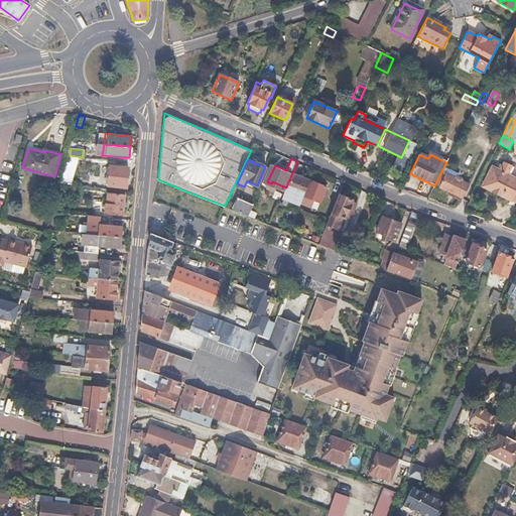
[(492,167),(483,186),(511,201),(512,200),(515,190),(515,178),(508,174),(512,166),(505,162),(500,172),(492,167)]
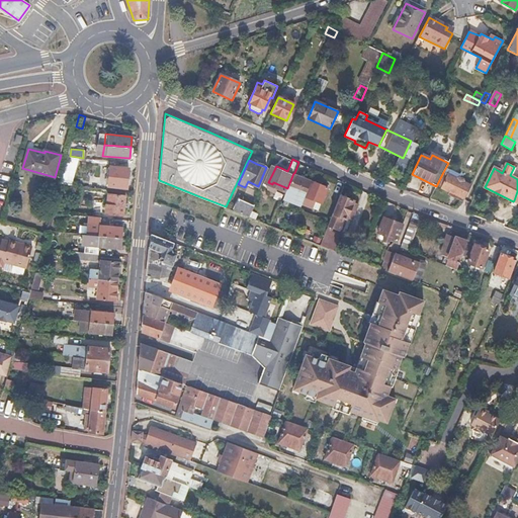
[(128,168),(110,166),(108,186),(126,188),(128,168)]
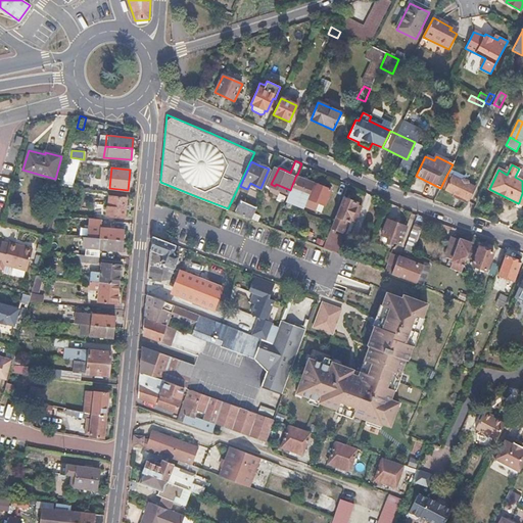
[(447,174),(440,188),(454,194),(452,196),(467,204),(475,187),(468,184),(468,181),(463,179),(461,180),(447,174)]
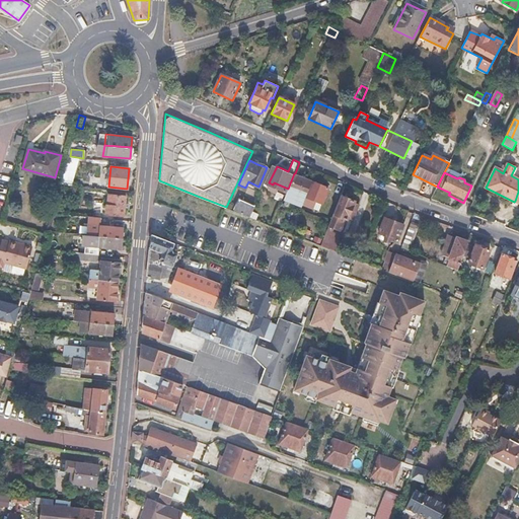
[(294,173),(288,189),(284,198),(301,205),(302,203),(311,180),(303,176),(295,173),(294,173)]
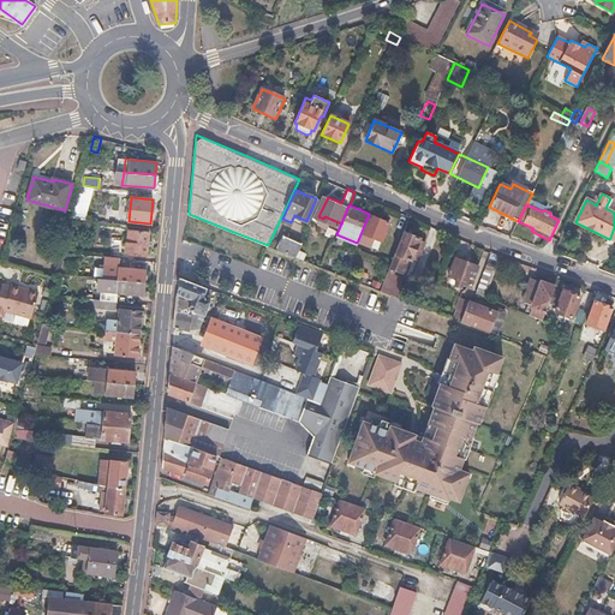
[(378,218),(369,214),(358,240),(377,249),(388,221),(378,218)]
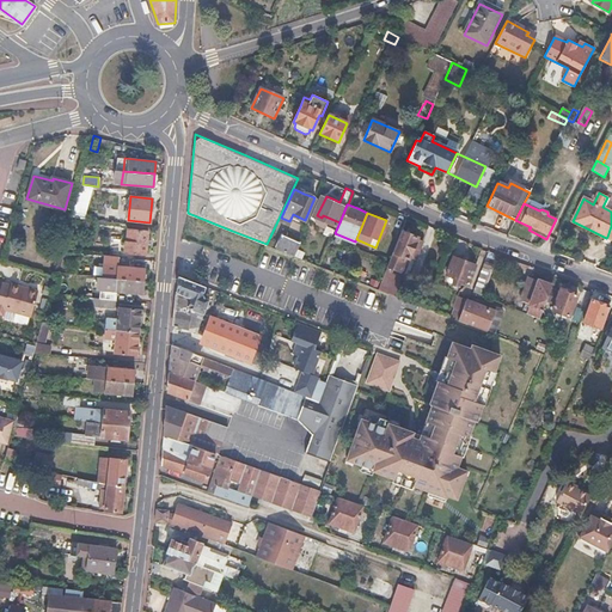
[(150,231),(127,230),(126,252),(147,255),(150,231)]
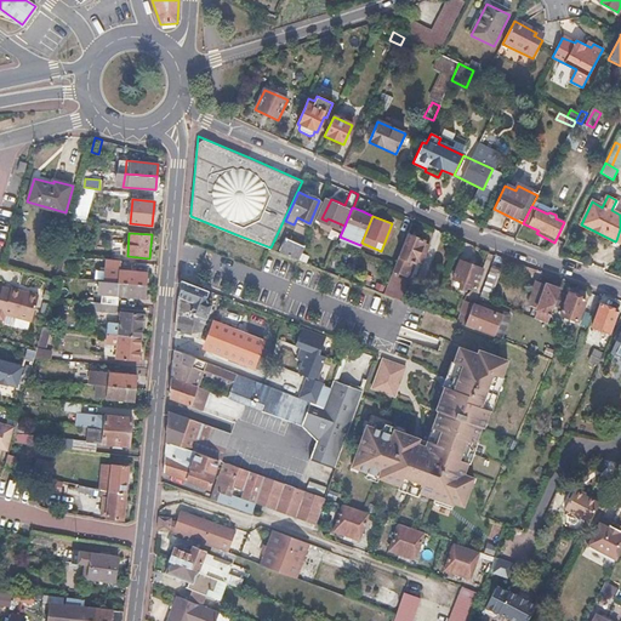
[(416,235),(408,233),(396,263),(393,268),(399,271),(409,275),(416,258),(421,260),(428,245),(423,243),(425,239),(416,235)]
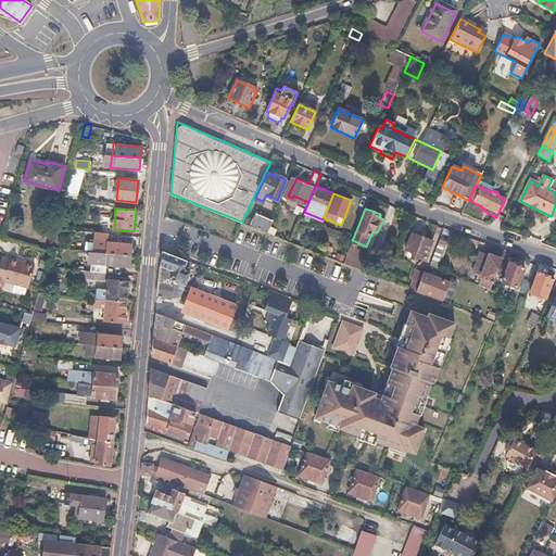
[(272,220),(254,213),(250,225),(266,231),(272,220)]
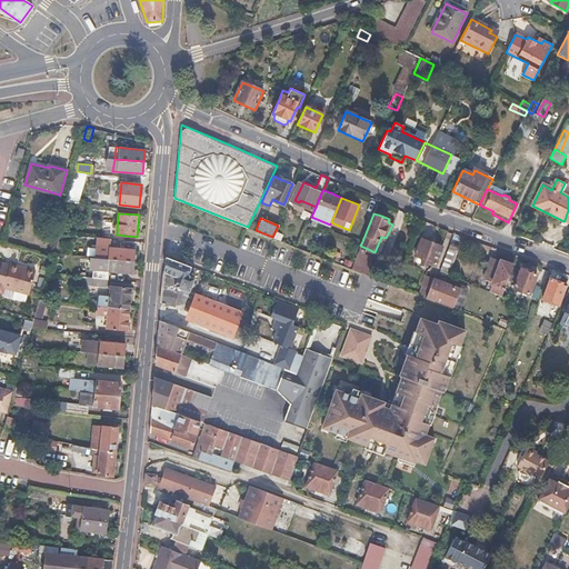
[(431,241),(421,237),(415,255),(417,256),(416,259),(416,261),(420,263),(426,266),(428,260),(435,262),(441,245),(431,241)]
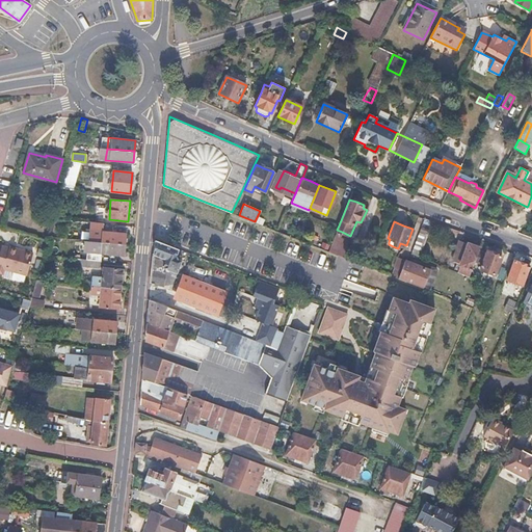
[(104,225),(90,223),(88,241),(102,242),(102,241),(95,240),(95,233),(103,234),(103,231),(104,225)]
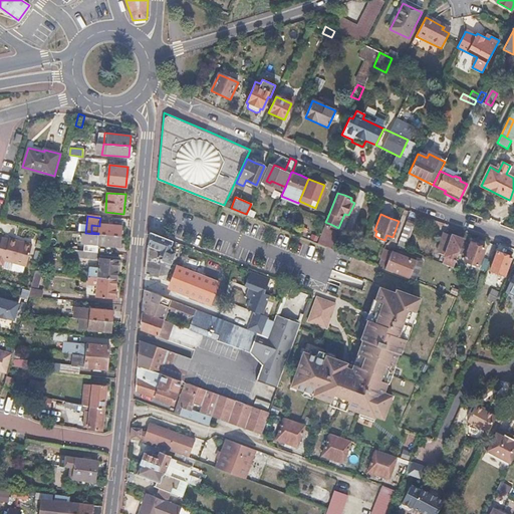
[(99,226),(91,225),(91,232),(98,233),(98,234),(120,236),(121,225),(99,223),(99,226)]
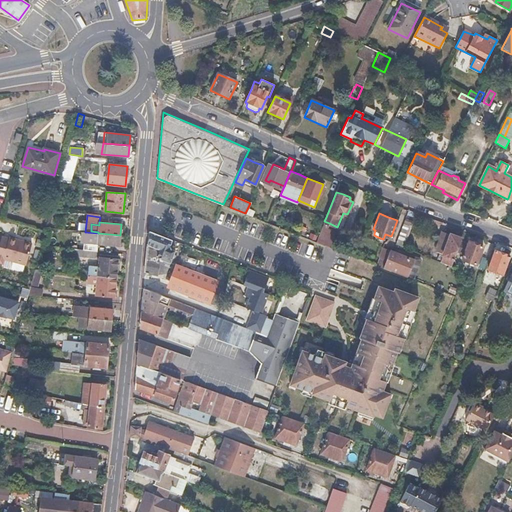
[(327,227),(322,225),(315,241),(325,245),(327,246),(329,247),(336,231),(327,227)]
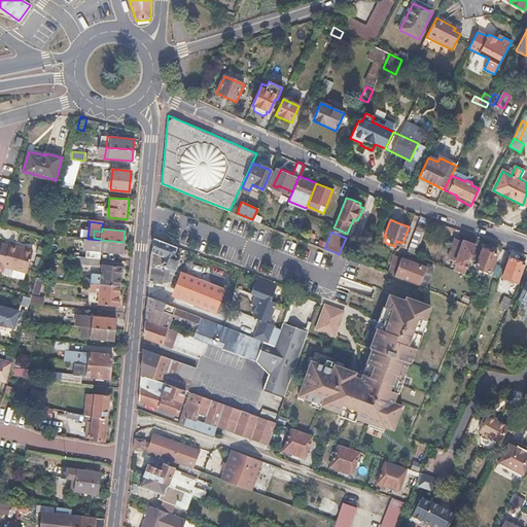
[(420,239),(413,236),(407,250),(415,253),(420,239)]
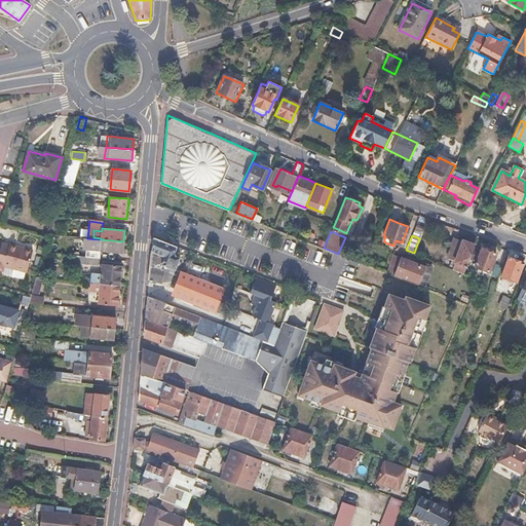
[(177,246),(153,236),(151,258),(149,278),(161,284),(164,266),(175,270),(180,257),(174,254),(177,246)]
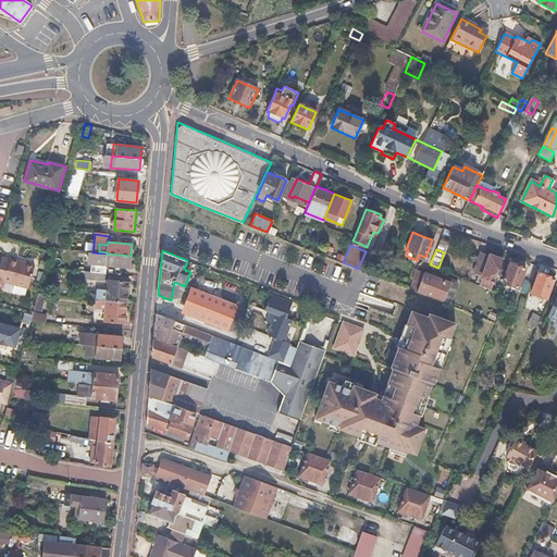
[(496,257),(490,255),(481,251),(472,274),(481,277),(481,280),(477,277),(475,282),(479,284),(479,285),(491,289),(503,259),(496,257)]
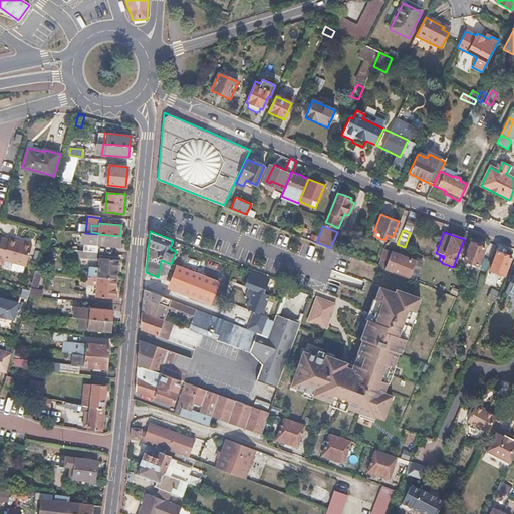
[(85,233),(84,233),(82,251),(94,252),(95,243),(119,246),(120,236),(98,234),(85,233)]
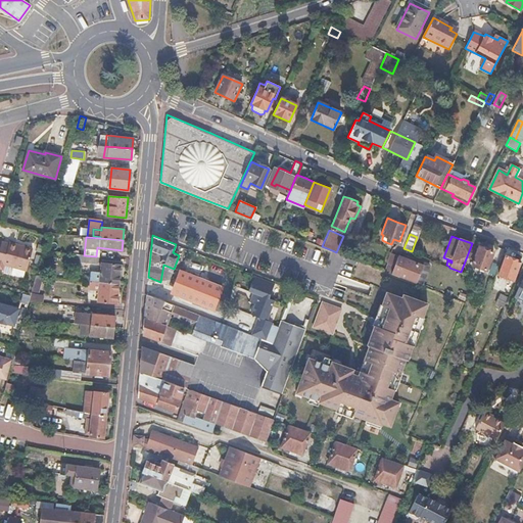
[(4,242),(0,241),(0,269),(1,269),(2,265),(25,271),(31,248),(8,241),(8,243),(4,242)]
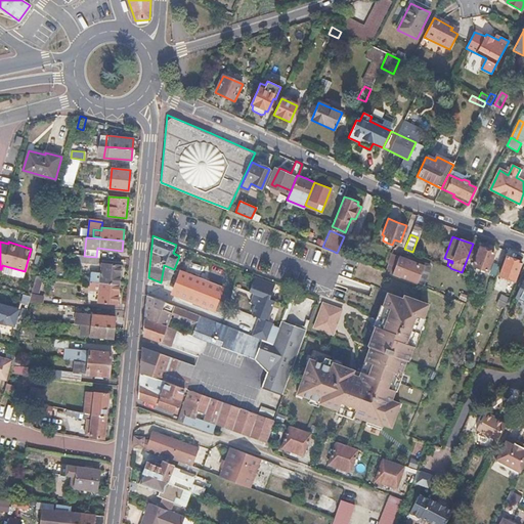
[(488,249),(480,247),(473,266),(487,272),(495,252),(488,249)]
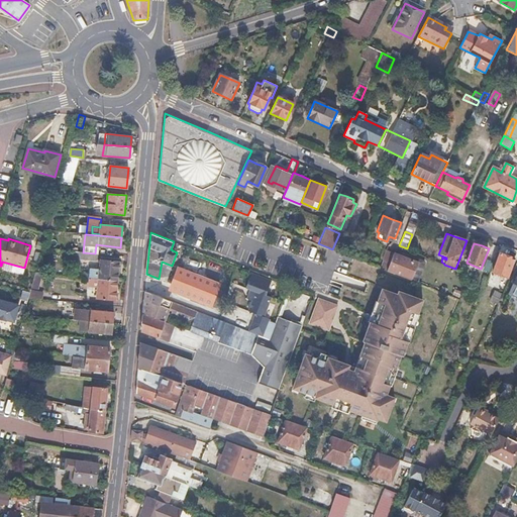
[(383,260),(384,260),(381,269),(387,271),(394,252),(387,249),(383,260)]
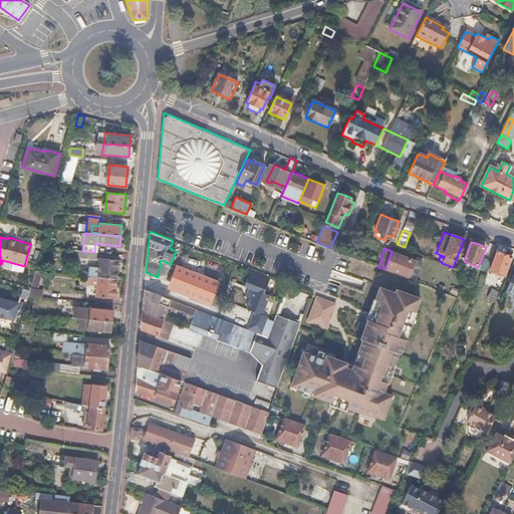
[(406,257),(392,251),(384,269),(392,272),(393,270),(415,278),(421,262),(406,257)]
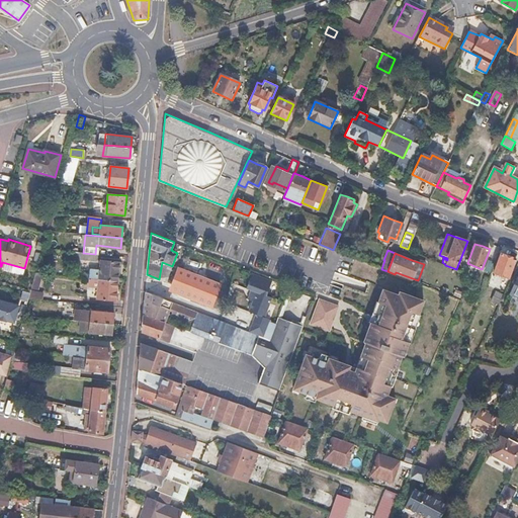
[(509,257),(501,254),(494,273),(509,278),(516,259),(509,257)]
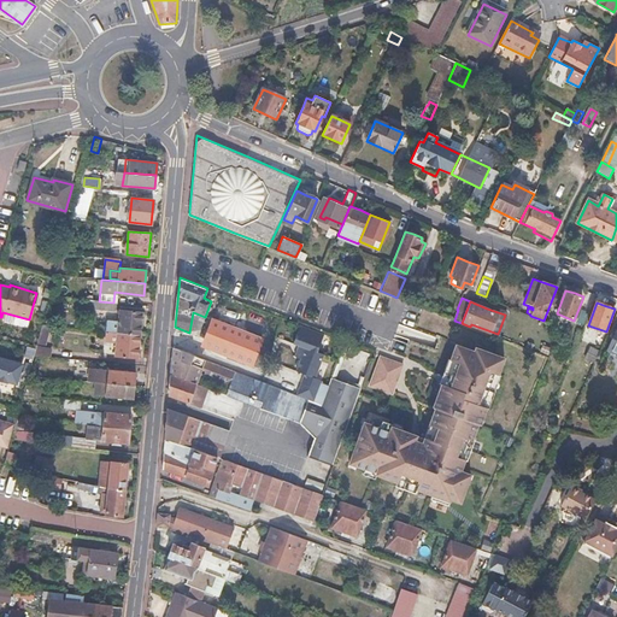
[(119,319),(117,318),(116,327),(109,327),(107,331),(140,335),(142,312),(121,311),(119,319)]
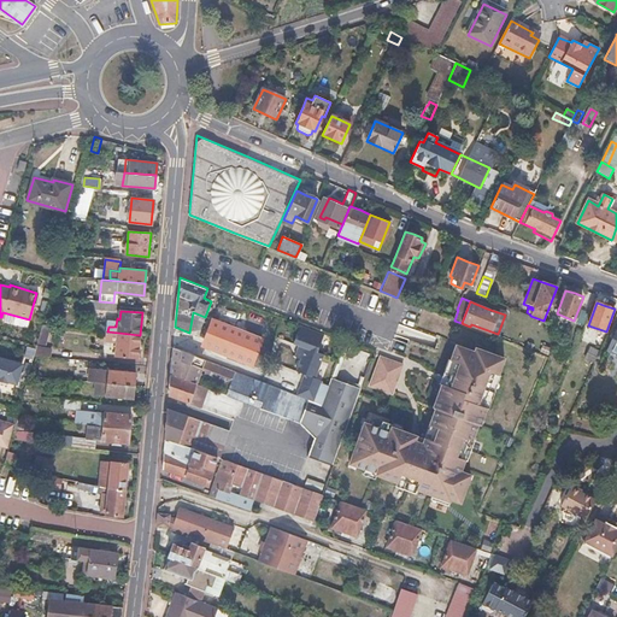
[(212,318),(205,338),(209,346),(252,363),(262,339),(212,318)]
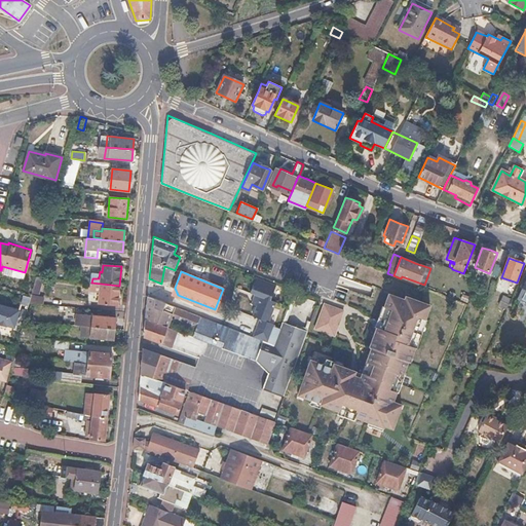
[(256,294),(253,303),(258,305),(254,315),(261,318),(255,336),(269,341),(275,324),(269,321),(277,301),(271,299),(276,285),(257,276),(251,292),(256,294)]
